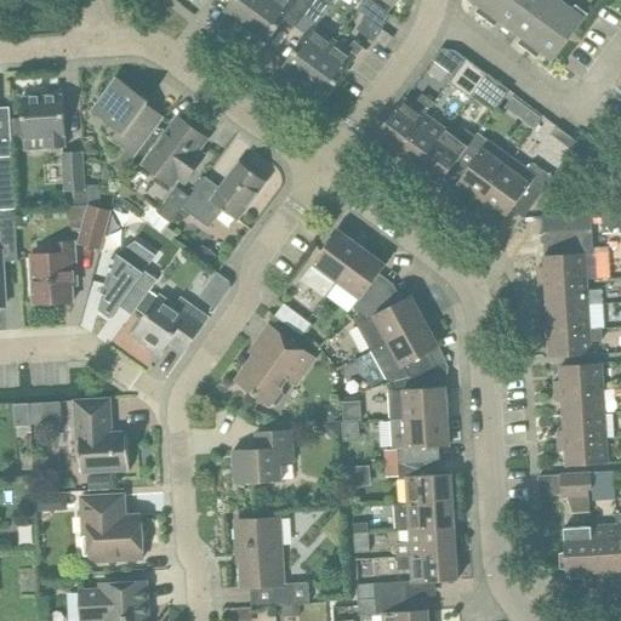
[(246,26),(266,0),(233,0),(226,11),(246,26)]
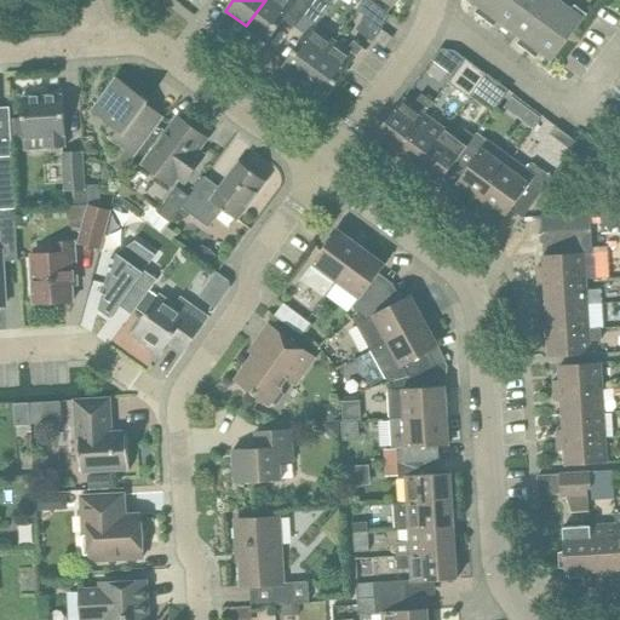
[(296,0),(265,0),(246,26),(268,41),(288,13),(299,22),(315,0),(296,0)]
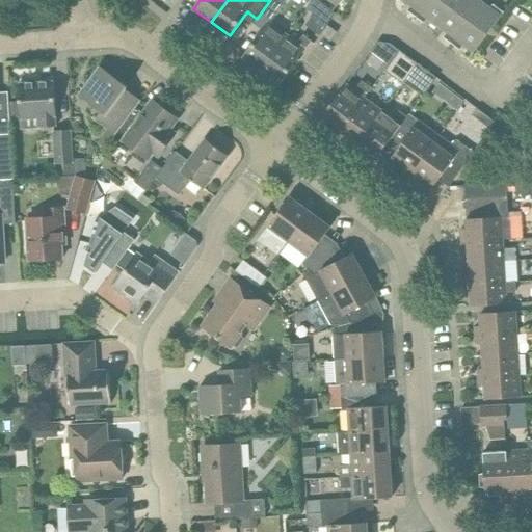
[(276,0),(270,0),(257,19),(266,26),(243,56),(262,70),(287,35),(270,23),(284,5),(276,0)]
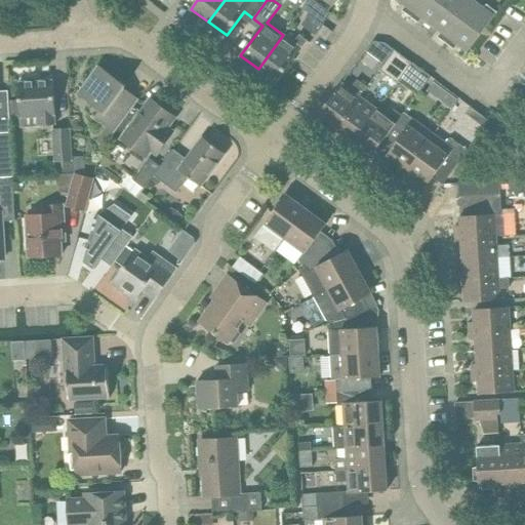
[(309,0),(303,8),(307,11),(323,24),(331,13),(313,0),(309,0)]
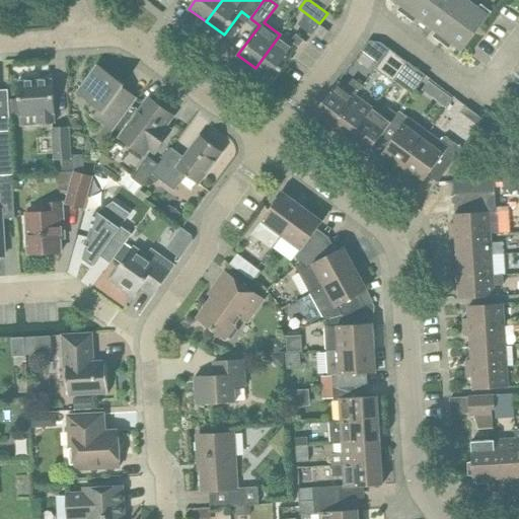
[(405,16),(417,0),(393,0),(401,6),(398,11),(405,16)]
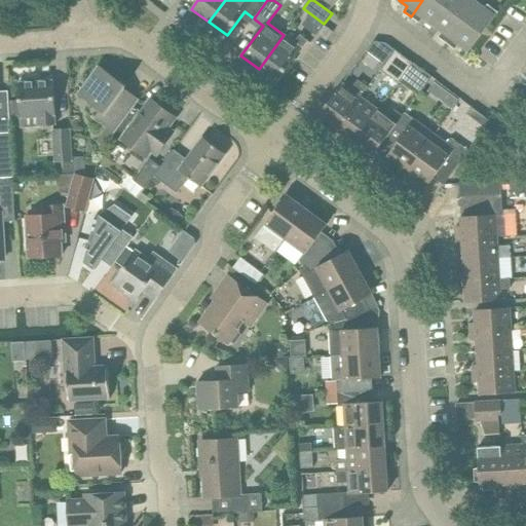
[(422,0),(411,16),(417,22),(422,17),(433,25),(450,0),(422,0)]
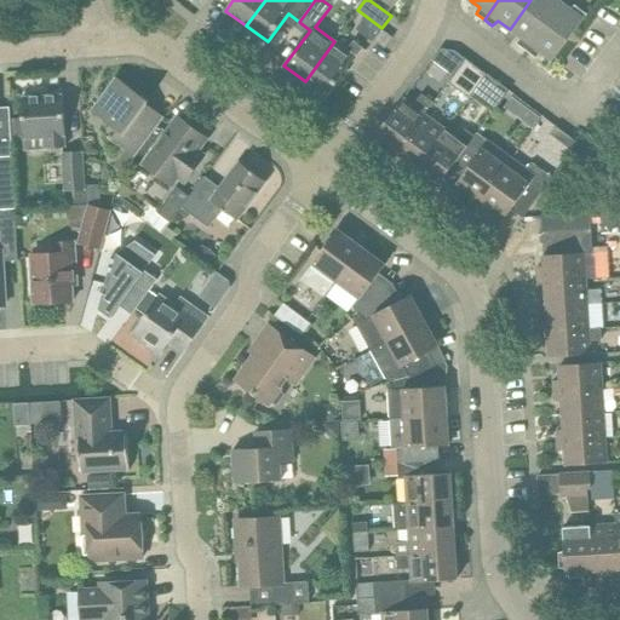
[(530,0),(510,29),(522,38),(518,45),(527,51),(562,3),(558,0),(530,0)]
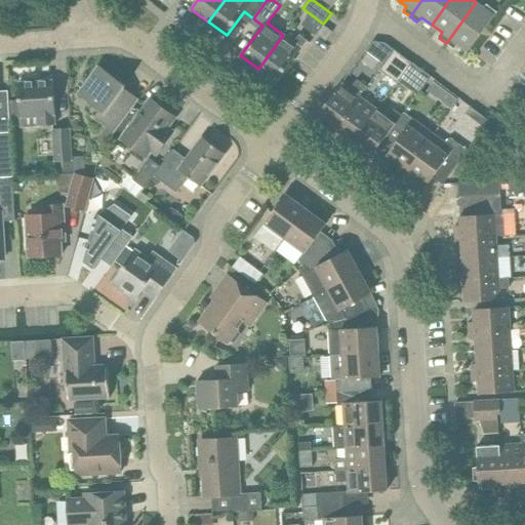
[(476,2),(446,43),(452,48),(456,43),(468,51),(497,12),(486,4),(484,8),(476,2)]
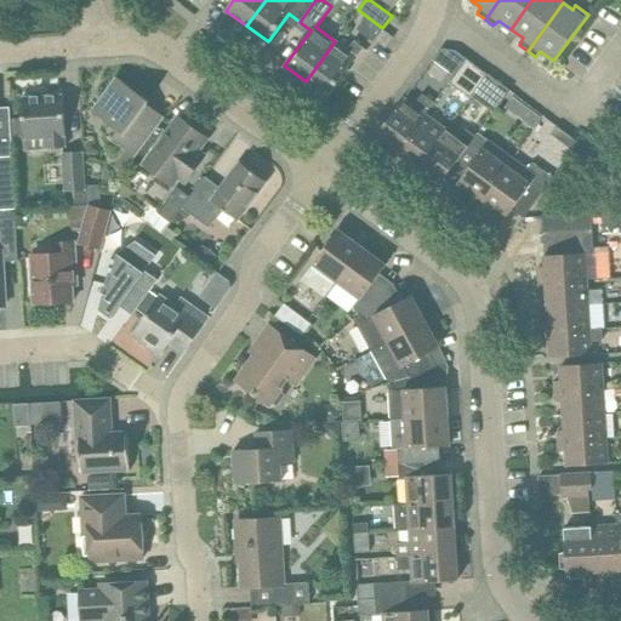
[(386,49),(393,38),(382,29),(375,40),(386,49)]
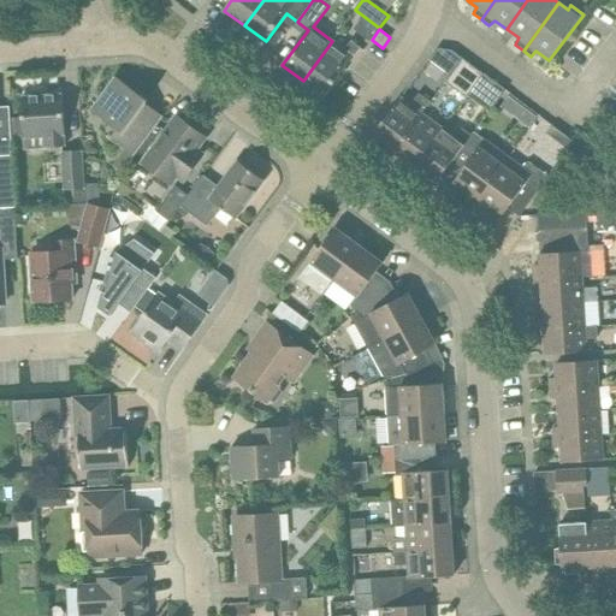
[(332,41),(303,81),(324,96),(360,47),(350,41),(344,49),(332,41)]
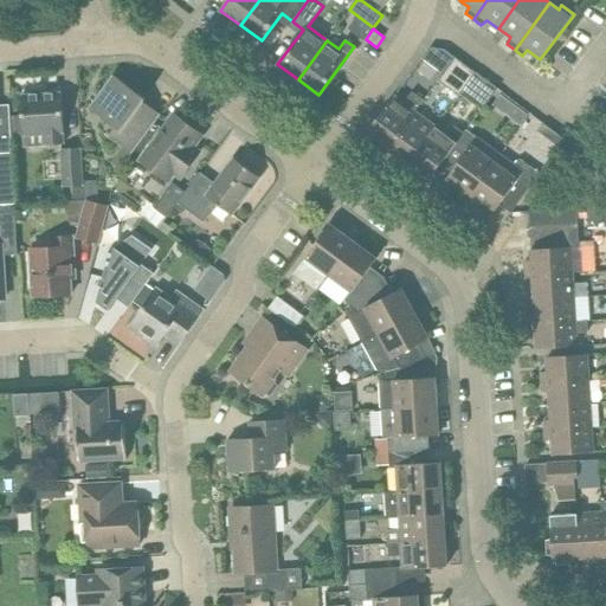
[(443,73),(456,58),(445,50),(430,47),(423,58),(443,73)]
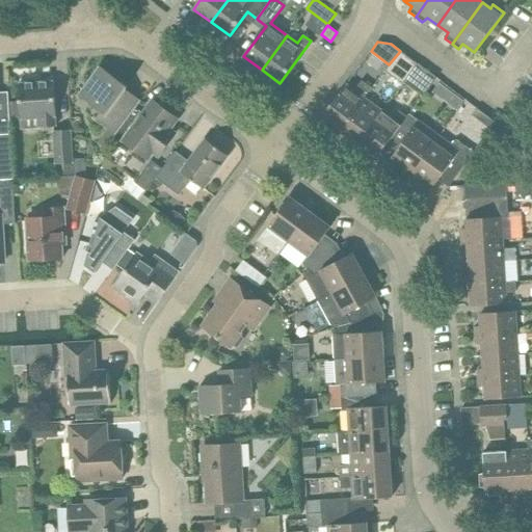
[(400,51),(389,64),(384,71),(403,84),(404,82),(418,63),(400,51)]
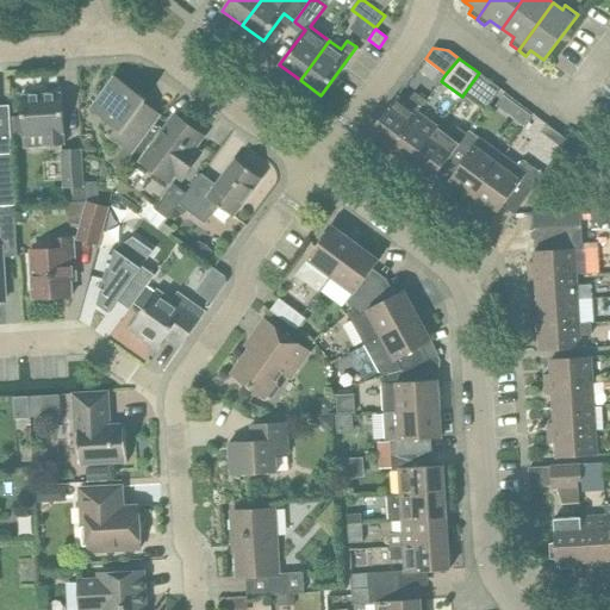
[(479,73),(464,94),(483,109),(498,87),(479,73)]
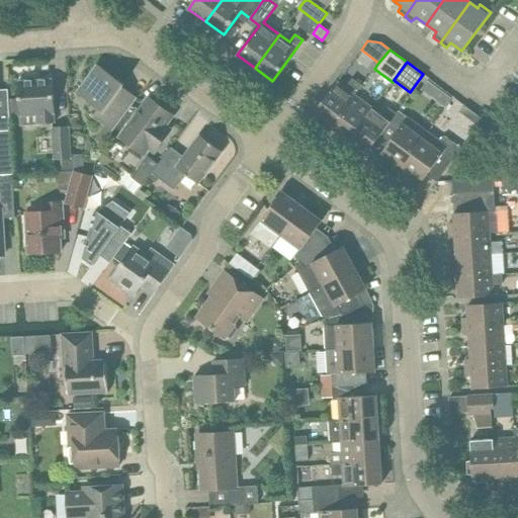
[(103,144),(112,131),(133,103),(118,93),(124,84),(96,64),(76,92),(98,109),(93,116),(105,125),(96,139),(103,144)]
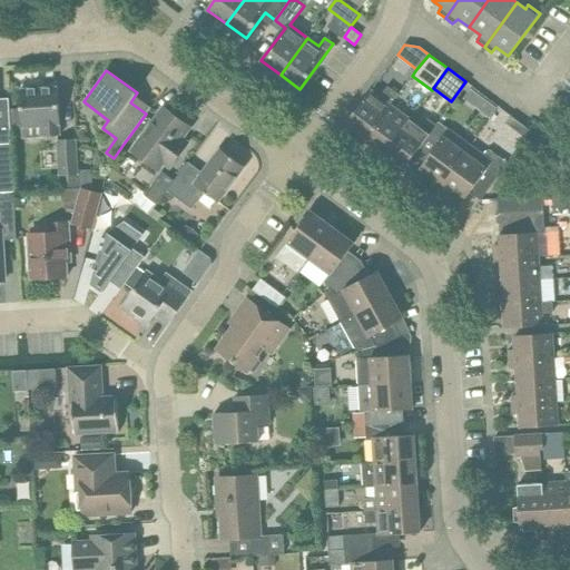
[(58,87),(20,89),(21,109),(11,109),(9,109),(9,110),(10,110),(11,128),(41,126),(41,136),(60,135),(59,125),(60,125),(58,87)]
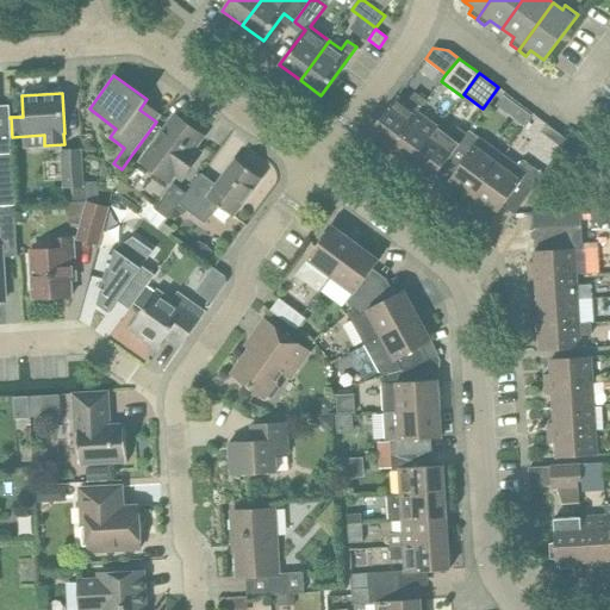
[(391,148),(418,112),(427,101),(416,93),(408,105),(397,97),(371,132),(391,148)]
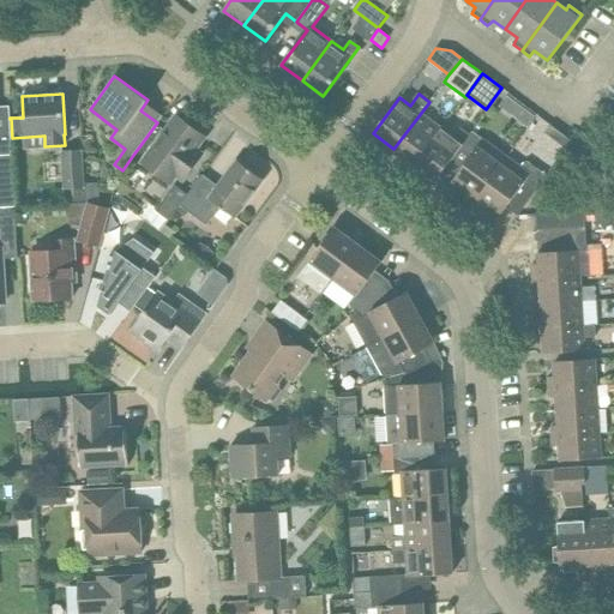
[(507,95),(500,106),(510,114),(518,103),(507,95)]
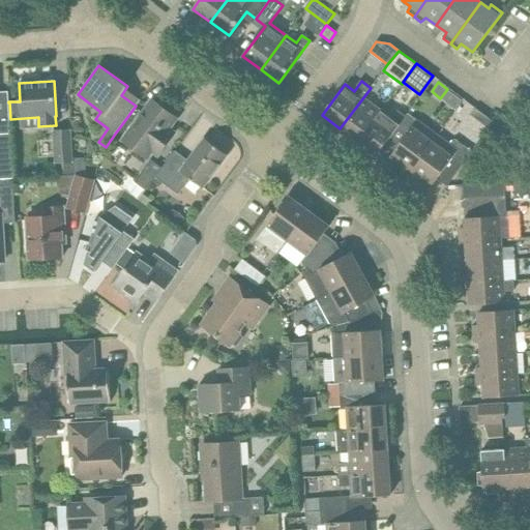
[(0,134),(10,134),(7,92),(0,92),(0,134)]
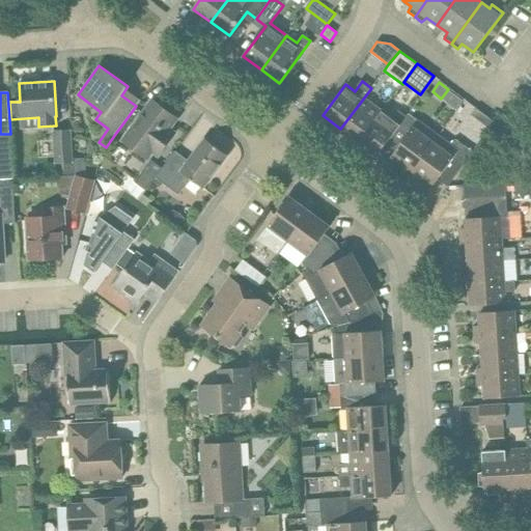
[(382,111),(364,98),(340,129),(359,142),(382,111)]
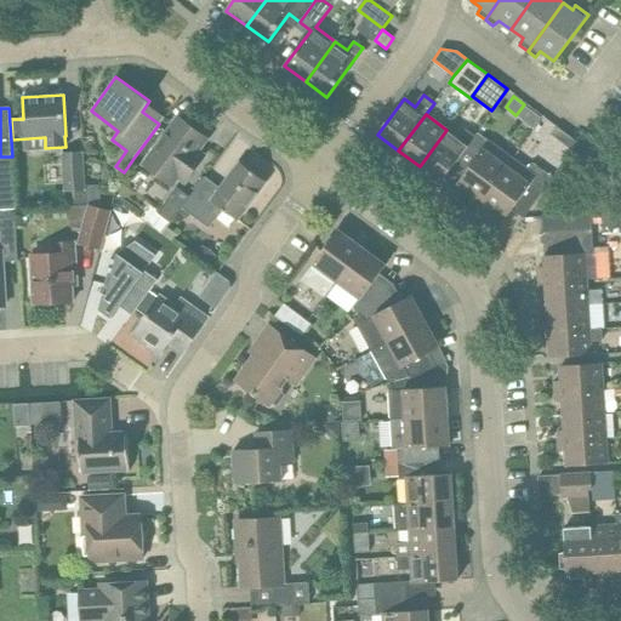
[(186,182),(189,175),(204,155),(198,151),(208,138),(178,117),(143,165),(172,186),(178,176),(186,182)]
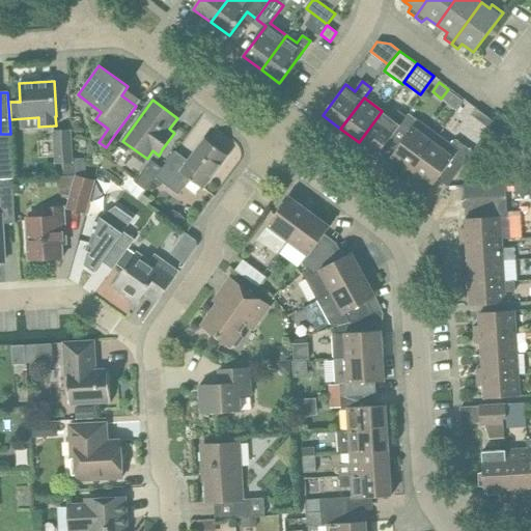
[(477,108),(471,115),(490,129),(496,121),(477,108)]
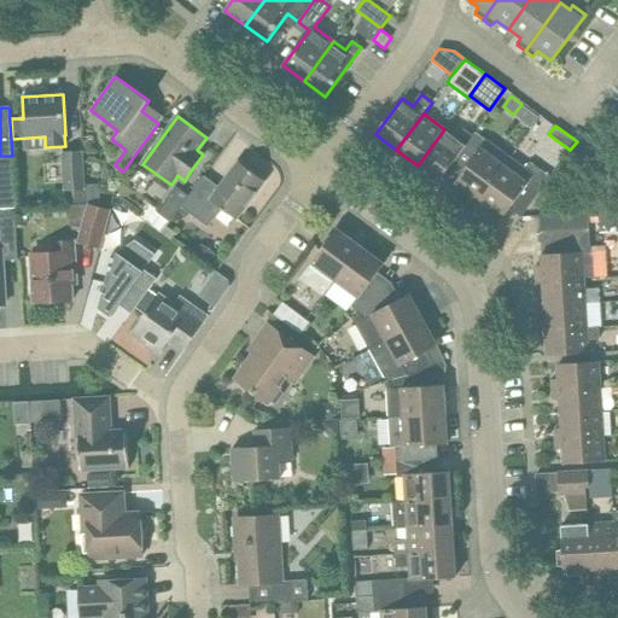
[(444,129),(418,165),(439,182),(465,145),(444,129)]
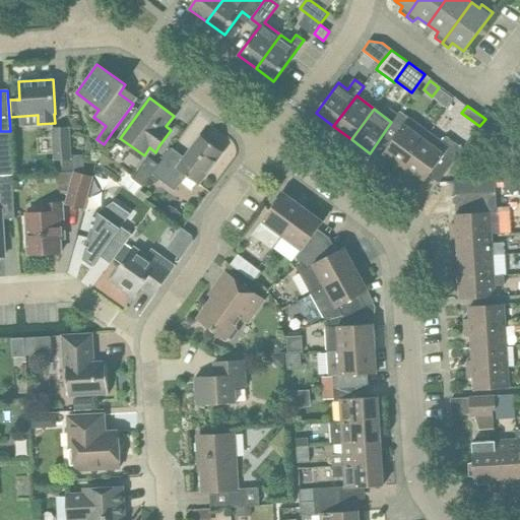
[(400,111),(391,122),(370,153),(380,160),(385,153),(403,168),(429,132),(400,111)]
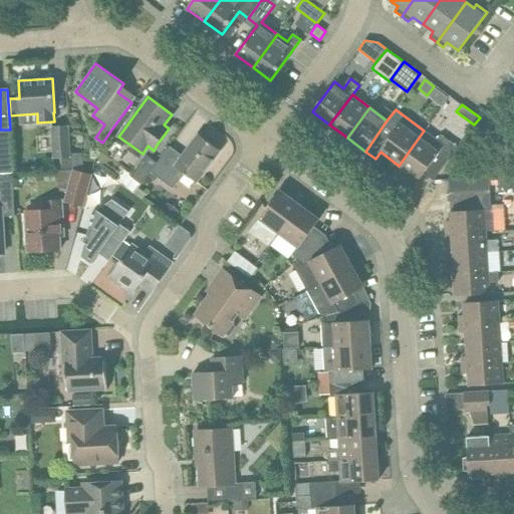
[(70,158),(70,154),(68,125),(52,126),(54,159),(70,158)]
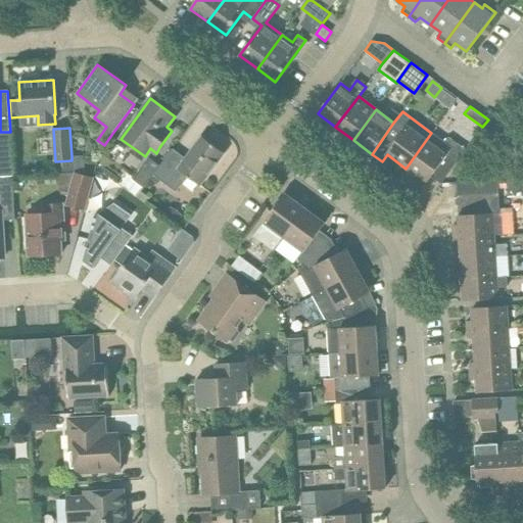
[(431,133),(406,169),(426,184),(435,172),(444,179),(466,150),(448,137),(443,142),(431,133)]
